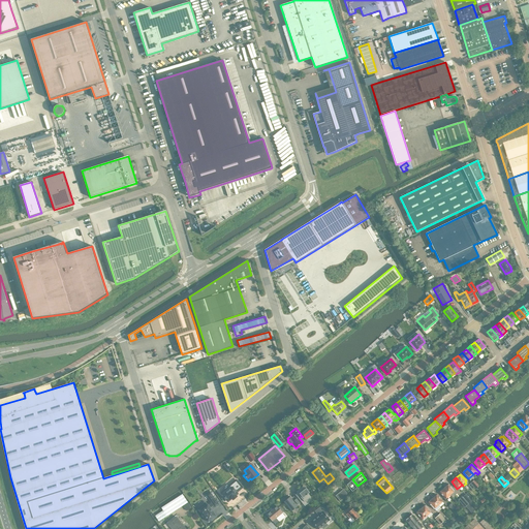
[(495,486),(500,481),(496,477),(491,480),(495,486)]
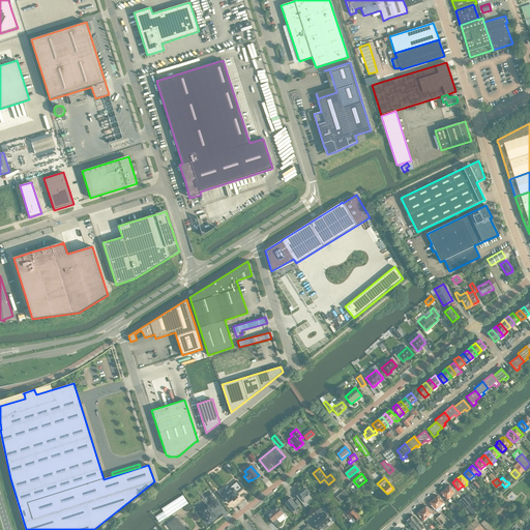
[(331,490),(339,484),(335,481),(328,487),(331,490)]
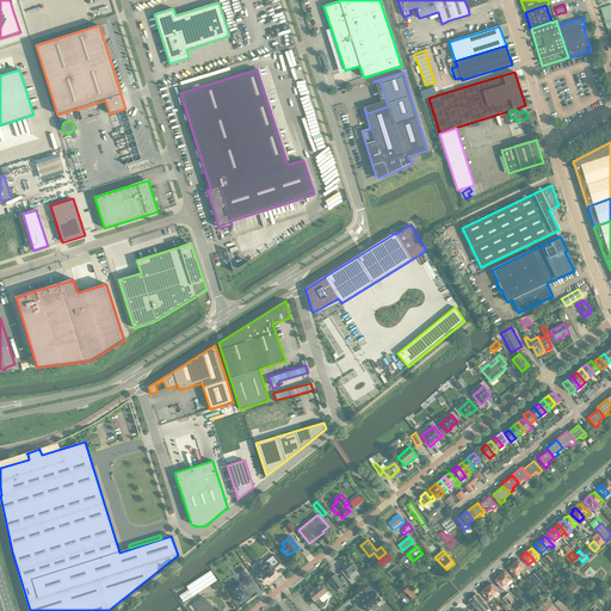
[(407,567),(413,563),(407,555),(401,559),(407,567)]
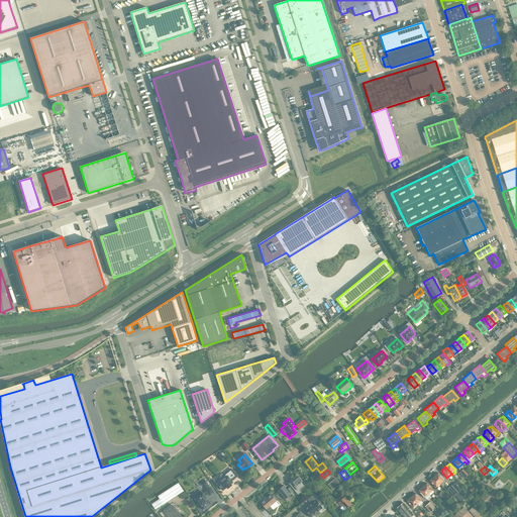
[(459,473),(463,477),(466,478),(469,475),(463,470),(459,473)]
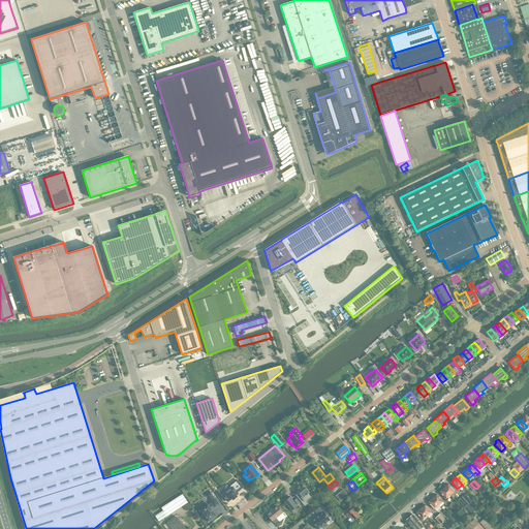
[(224,497),(222,498),(224,501),(226,500),(228,502),(231,498),(234,500),(237,497),(236,495),(238,494),(237,493),(240,490),(239,489),(242,486),(238,481),(235,484),(232,483),(227,487),(226,486),(223,488),(226,492),(222,495),(224,497)]
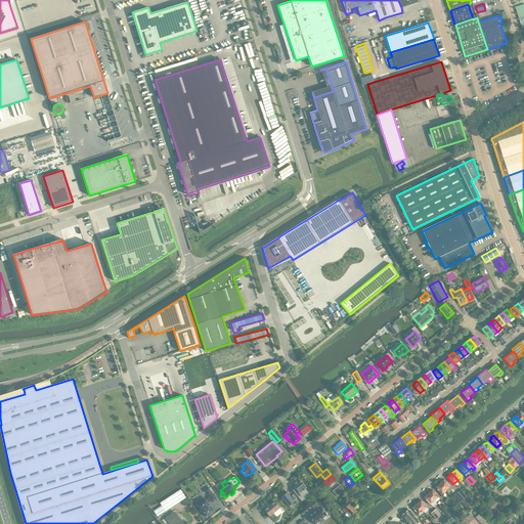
[(445,490),(447,492),(451,488),(444,480),(442,481),(441,481),(440,482),(440,483),(440,484),(445,490)]
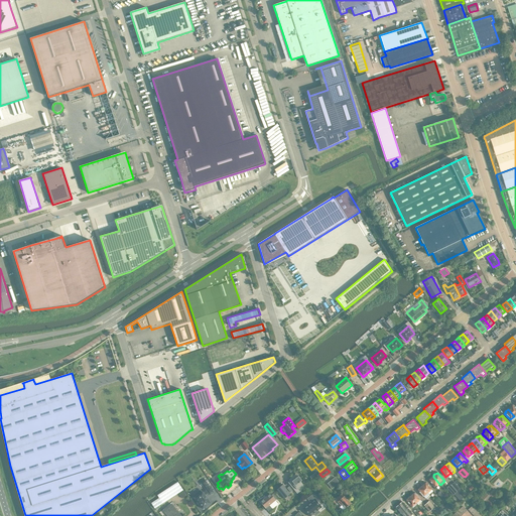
[(288,482),(297,494),(300,491),(298,489),(303,485),(300,482),(301,481),(298,476),(297,477),(295,475),(291,478),(292,480),(290,481),(288,482)]
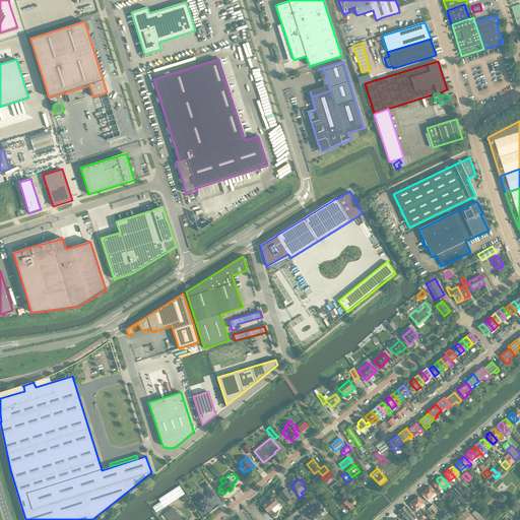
[(330,488),(334,493),(342,486),(338,480),(330,488)]
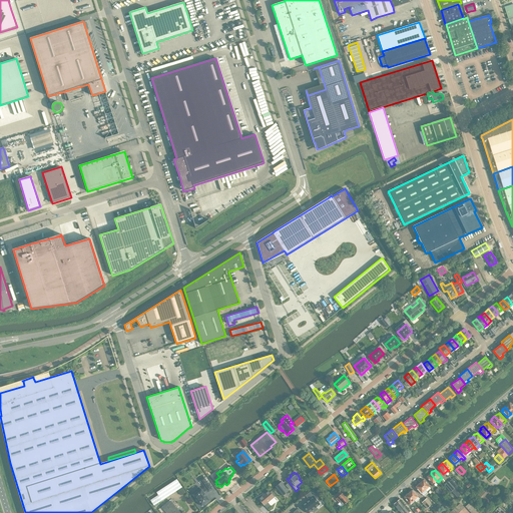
[(436,480),(431,474),(430,474),(429,474),(428,475),(428,476),(426,477),(432,484),(436,480)]
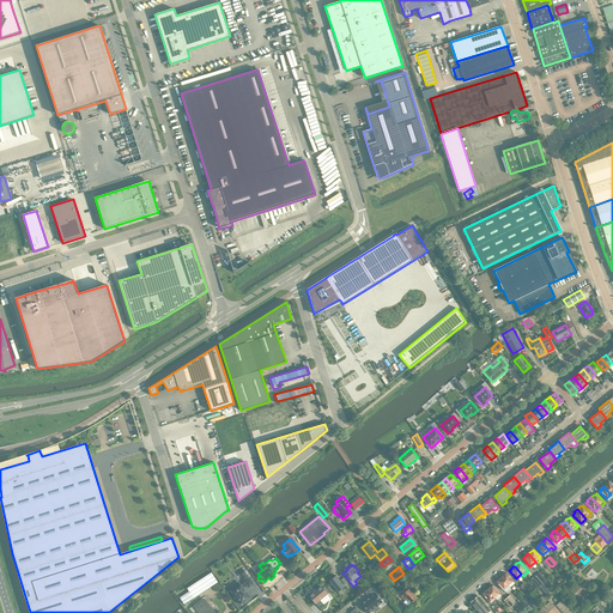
[(244,588),(248,586),(249,588),(254,584),(243,570),(238,574),(244,582),(241,584),(241,583),(230,592),(241,605),(250,598),(244,588)]
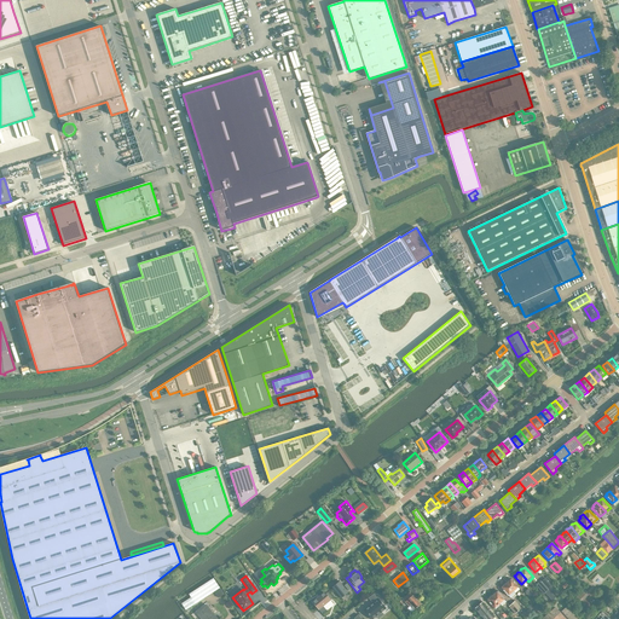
[(542,582),(549,590),(551,588),(549,585),(553,583),(547,577),(544,579),(542,582)]
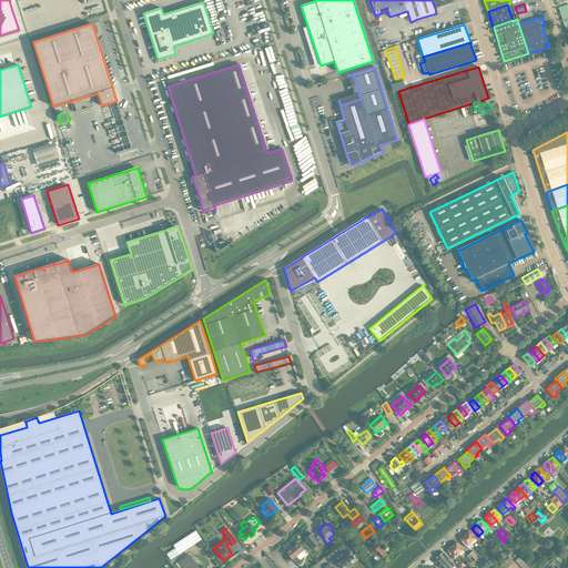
[(171,560),(202,539),(195,530),(173,545),(175,548),(166,554),(171,560)]
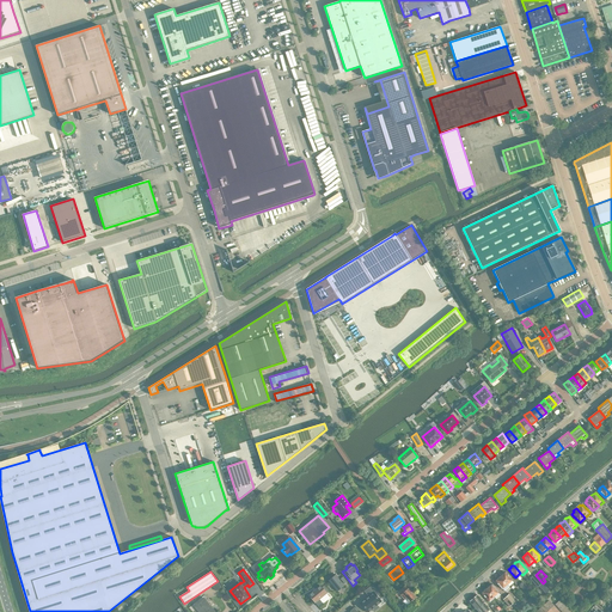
[(501,576),(507,585),(512,580),(506,573),(503,574),(502,574),(501,575),(501,576)]
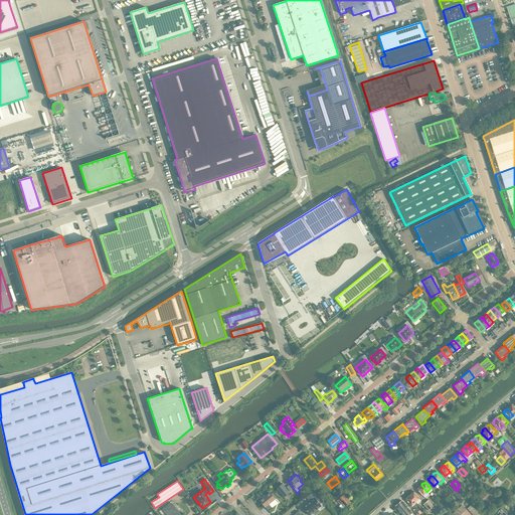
[(283,484),(276,488),(284,498),(290,493),(283,484)]
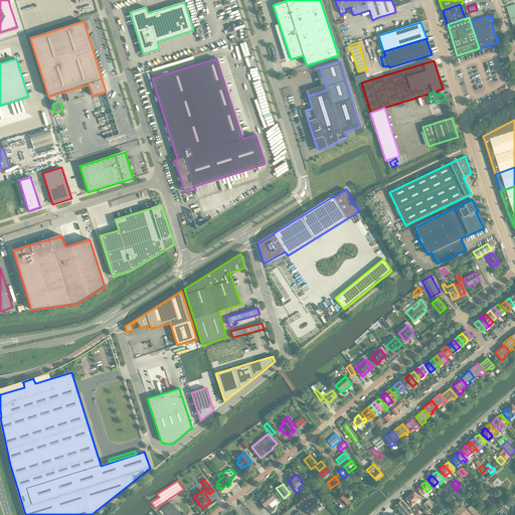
[(457,491),(451,484),(450,484),(446,487),(452,494),(454,493),(459,500),(462,498),(456,491),(457,491)]
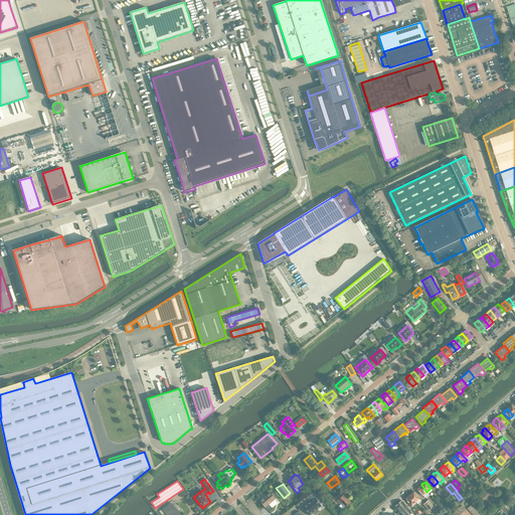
[(426,492),(421,485),(420,486),(419,486),(418,487),(418,488),(416,489),(422,496),(426,492)]
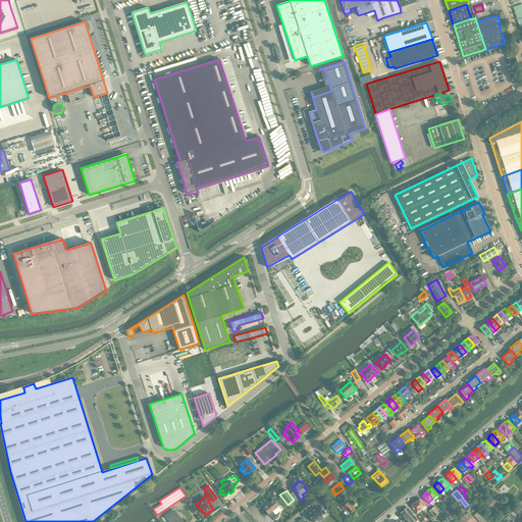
[(492,505),(500,509),(503,503),(491,498),(489,503),(492,505)]
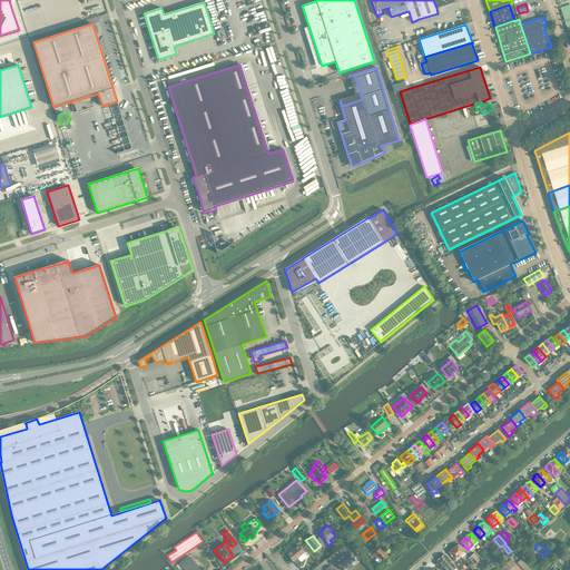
[(356,556),(347,544),(343,548),(347,552),(335,562),(342,569),(343,569),(355,560),(353,558),(356,556)]
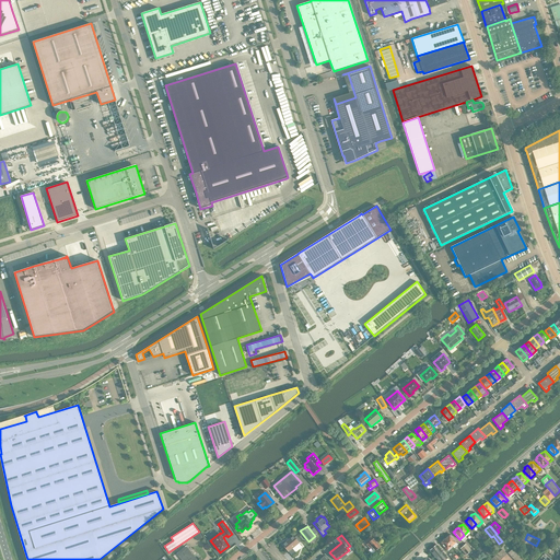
[(445,538),(452,546),(456,541),(451,535),(450,536),(450,535),(448,537),(447,536),(446,537),(446,538),(445,538)]
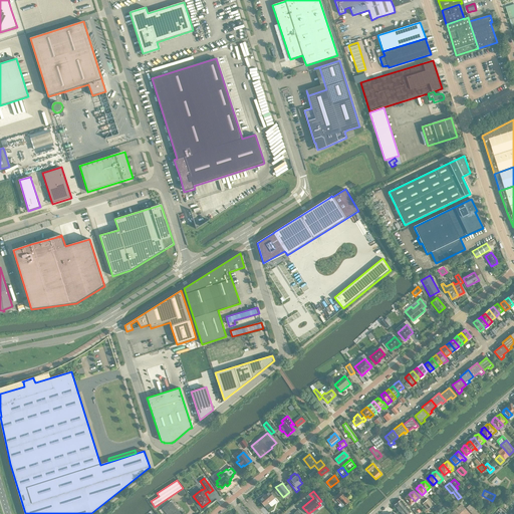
[(269,492),(259,500),(261,501),(260,502),(261,503),(261,502),(268,510),(271,507),(268,503),(274,498),(276,497),(272,492),(270,493),(269,492)]
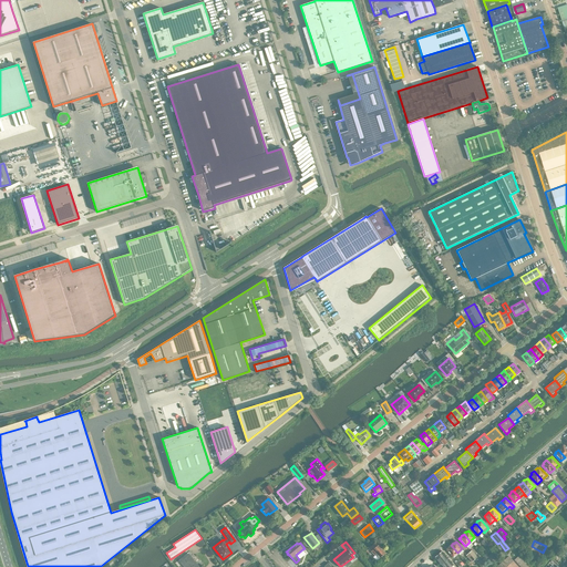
[(377,555),(380,558),(385,554),(378,545),(375,543),(371,546),(373,548),(371,552),(375,556),(377,555)]
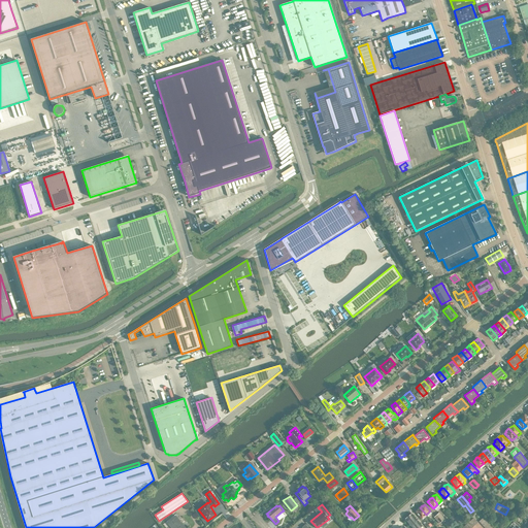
[(426,515),(420,507),(420,508),(419,508),(418,509),(418,510),(416,513),(421,519),(426,515)]
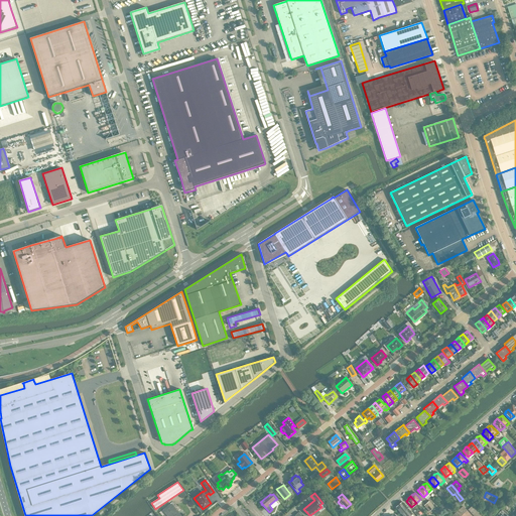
[(399,504),(408,515),(409,515),(412,514),(402,502),(399,504)]
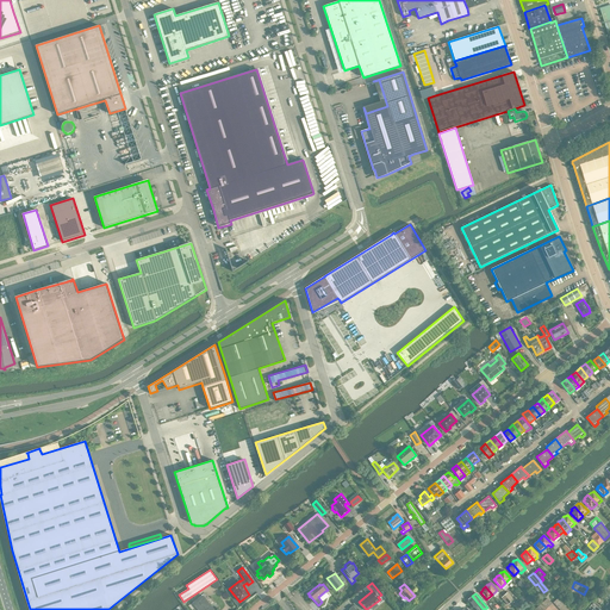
[(511,602),(505,595),(504,596),(502,598),(508,605),(511,602)]
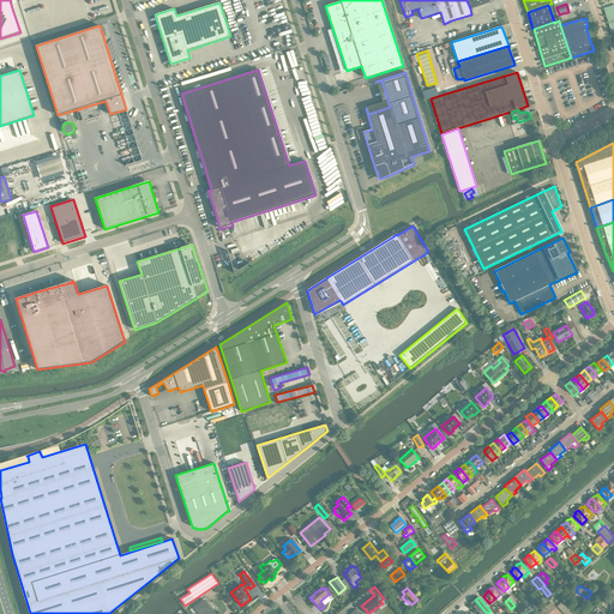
[(215,613),(204,600),(194,608),(199,613),(215,613)]
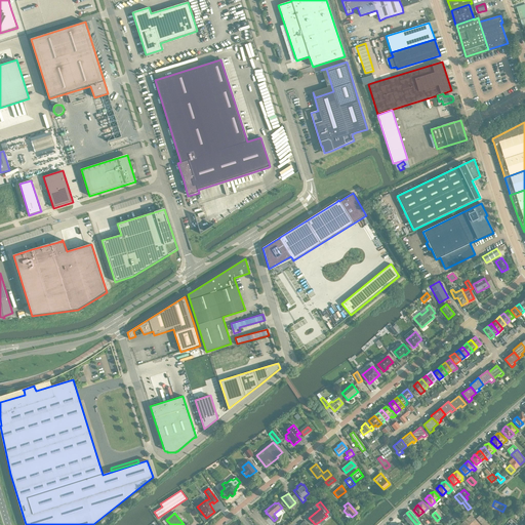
[(415,524),(406,513),(403,516),(410,524),(415,524)]
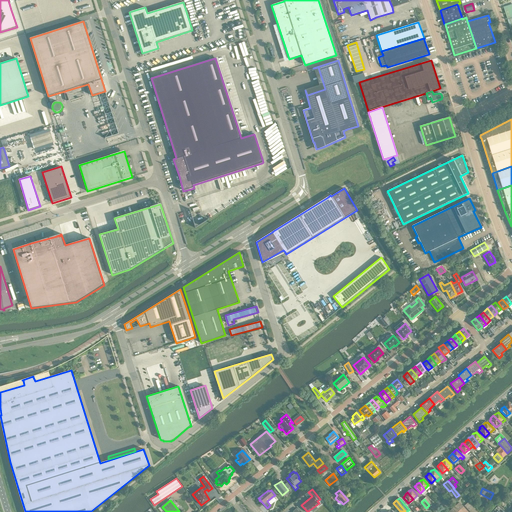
[(439,506),(444,510),(449,505),(445,500),(439,506)]
